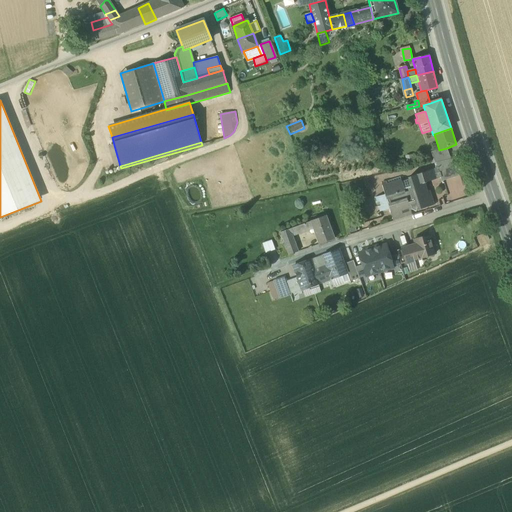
[(114,168),(120,166),(114,145),(108,146),(114,168)]
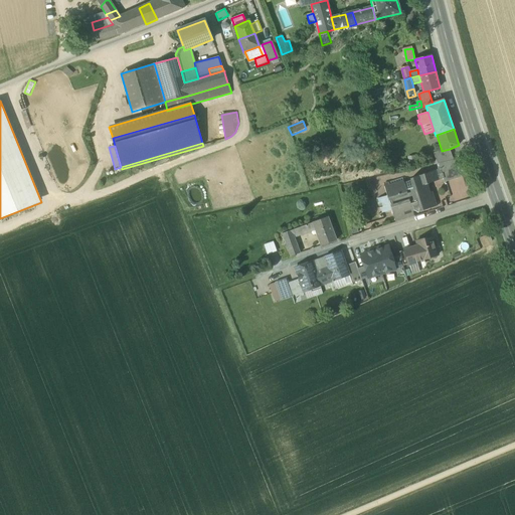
[(438,164),(439,164),(454,160),(450,149),(442,151),(434,154),(438,164)]
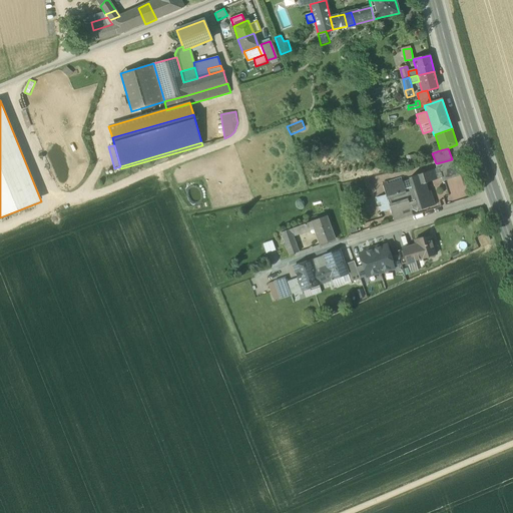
[(413,154),(406,156),(408,165),(415,164),(413,154)]
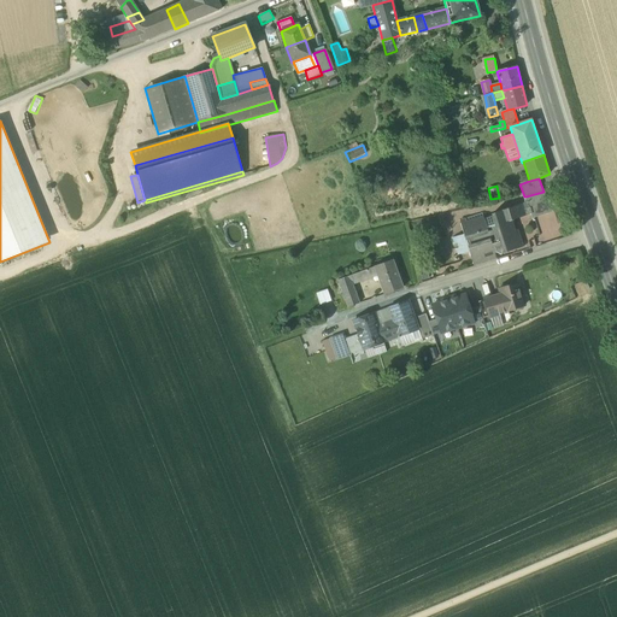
[(546,192),(544,192),(526,197),(529,209),(530,207),(533,215),(532,215),(533,219),(553,212),(546,192)]
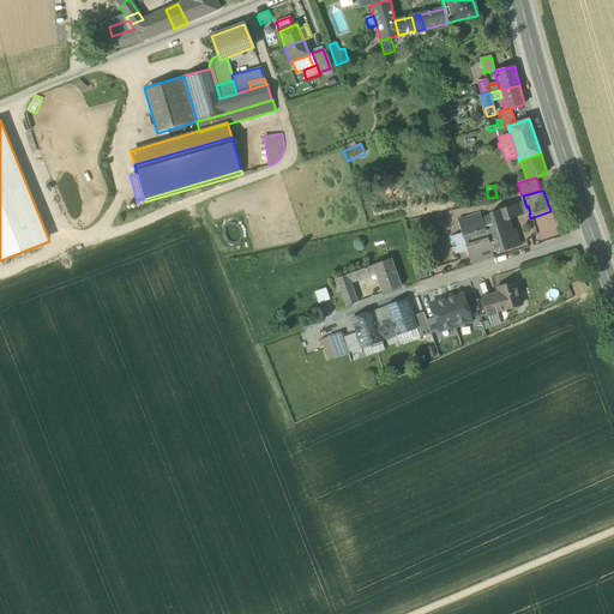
[(471,265),(494,258),(493,252),(494,252),(499,254),(501,250),(503,248),(504,252),(521,246),(516,228),(512,229),(510,220),(512,218),(529,214),(530,214),(528,206),(527,208),(522,209),(519,203),(492,212),(492,215),(482,218),(480,211),(479,212),(475,214),(474,214),(474,215),(469,216),(469,215),(468,216),(464,217),(462,217),(463,218),(467,229),(461,230),(462,234),(451,236),(449,238),(450,239),(451,242),(451,245),(456,244),(456,247),(452,248),(453,250),(455,253),(455,256),(456,254),(467,252),(471,265)]
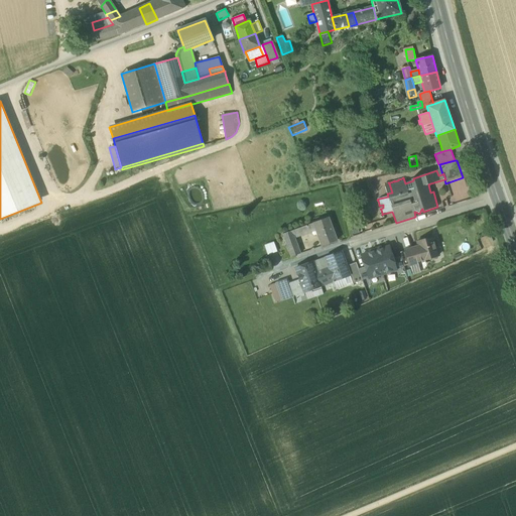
[(315,229),(321,246),(337,241),(329,218),(313,223),(315,229)]
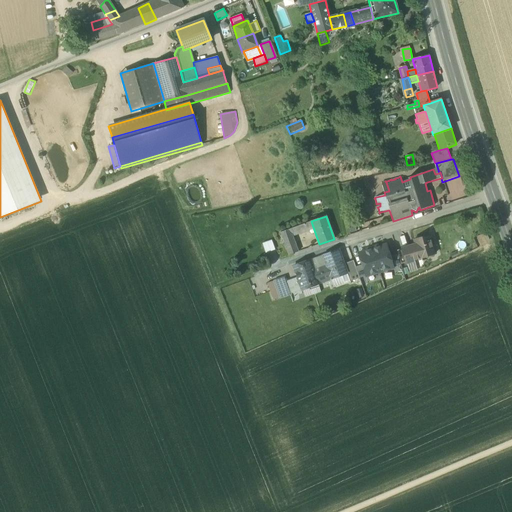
[(310,222),(290,229),(292,235),(313,227),(311,221),(310,221),(310,222)]
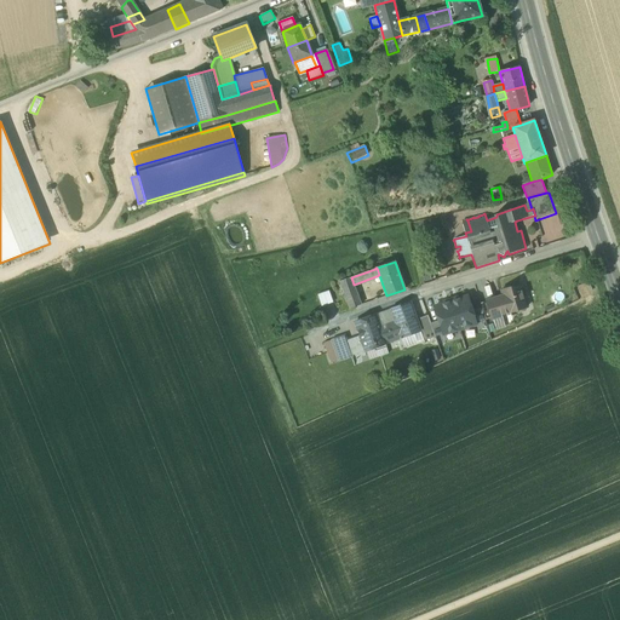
[(361,305),(354,285),(351,277),(340,281),(343,288),(350,309),(361,305)]
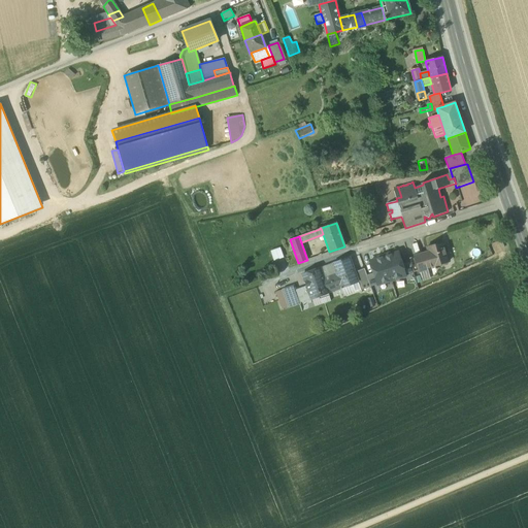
[(415,257),(419,271),(420,270),(427,268),(449,262),(449,261),(443,243),(443,242),(427,248),(427,249),(429,254),(416,258),(416,257),(415,257)]
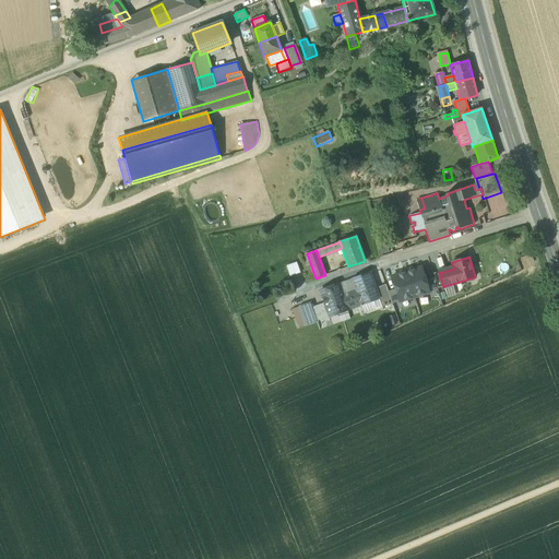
[(286,266),(289,277),(300,273),(297,262),(286,266)]
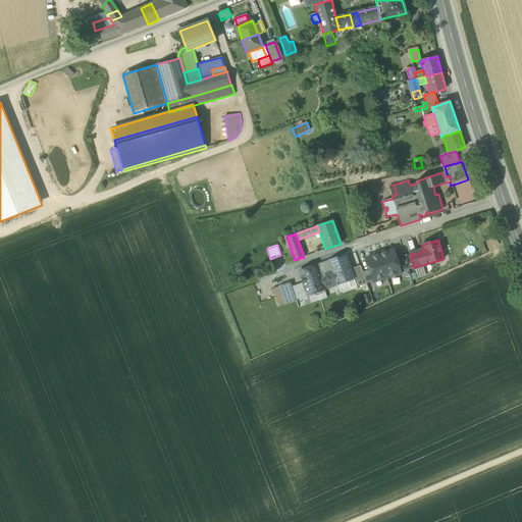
[(397,261),(394,250),(385,252),(385,253),(380,255),(387,277),(401,273),(397,261)]
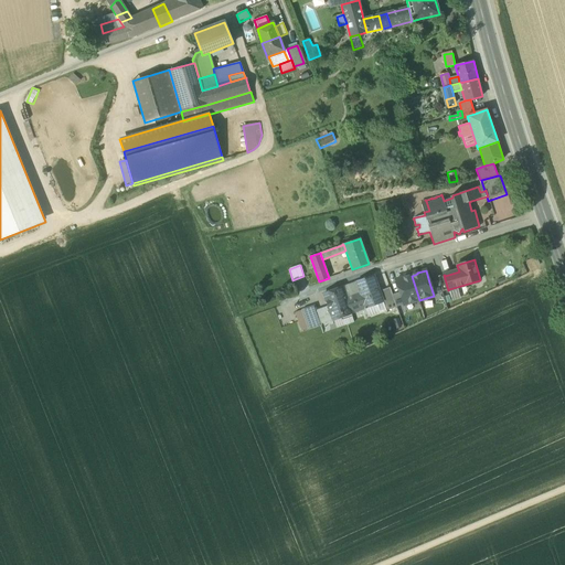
[(438,280),(443,291),(448,290),(444,275),(437,277),(438,280)]
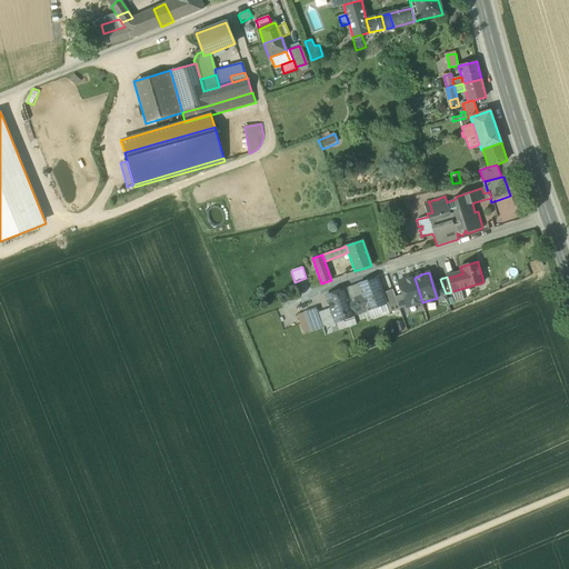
[(336,321),(336,322),(343,319),(346,316),(352,313),(353,316),(367,310),(385,305),(386,303),(382,293),(376,278),(343,289),(343,290),(336,293),(336,292),(326,296),(330,308),(336,321)]
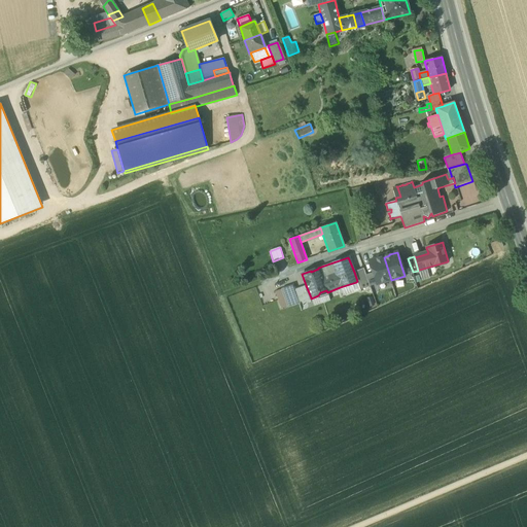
[(377,284),(391,280),(384,257),(379,258),(378,258),(370,260),(374,273),(377,284)]
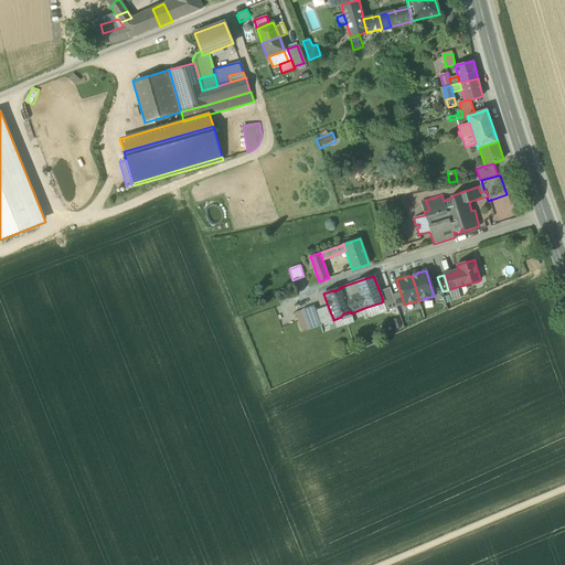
[(429,283),(434,296),(443,292),(443,291),(438,280),(429,283)]
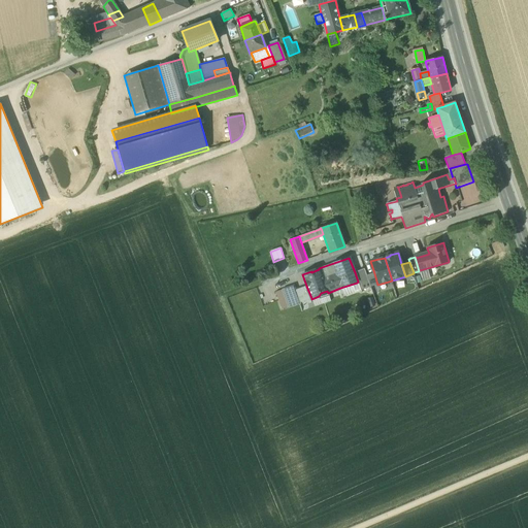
[(427,268),(420,270),(423,282),(430,279),(427,268)]
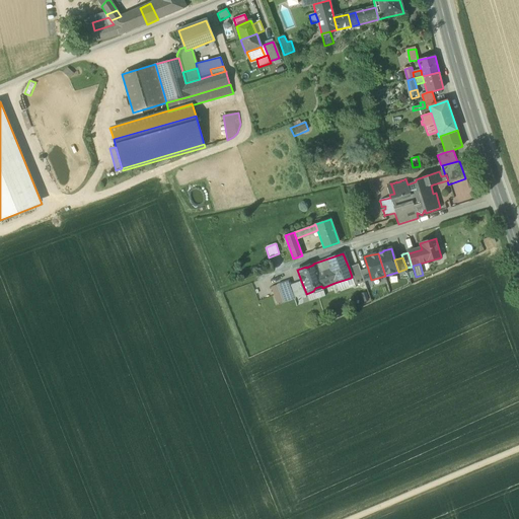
[(360,271),(358,265),(349,268),(352,277),(351,278),(354,285),(364,282),(360,271)]
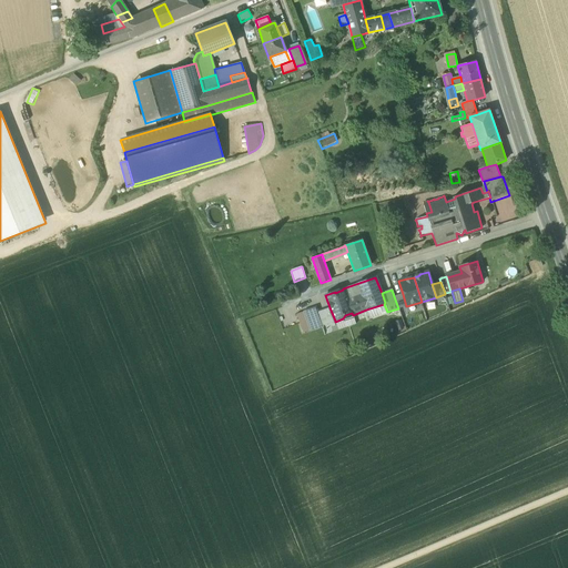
[(398,308),(406,306),(403,294),(394,296),(398,308)]
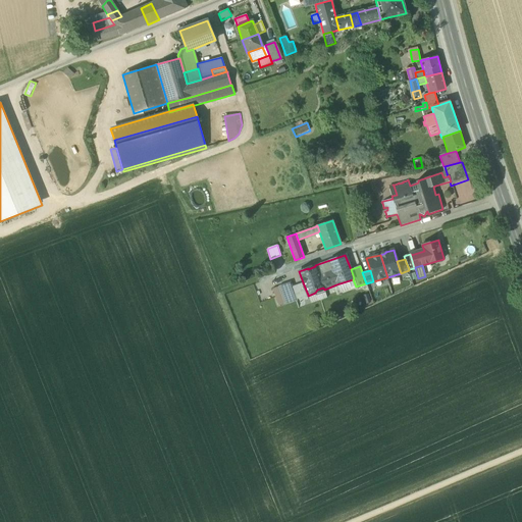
[(353,279),(336,284),(340,293),(356,286),(353,279)]
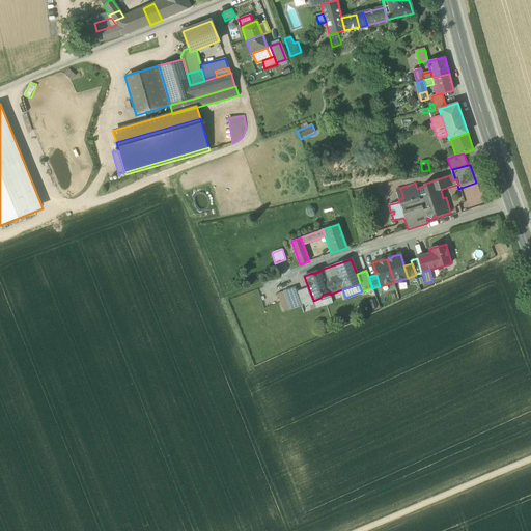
[(308,287),(297,291),(296,287),(284,291),(289,308),(290,310),(302,306),(302,304),(313,300),(308,287)]
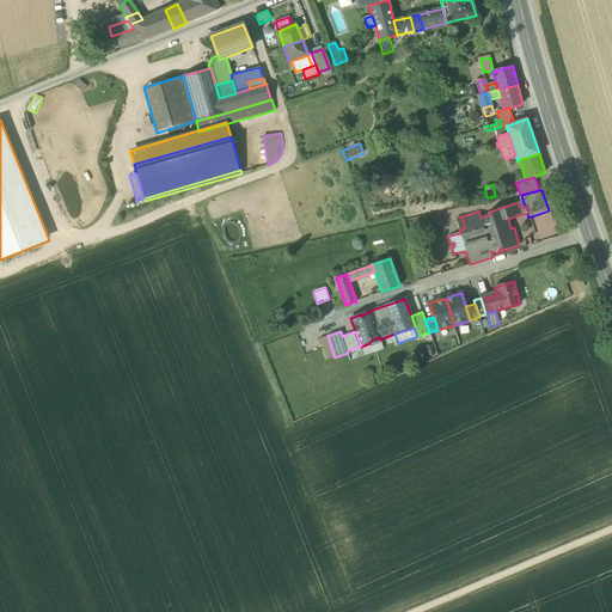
[(326,359),(334,355),(328,336),(319,338),(326,359)]
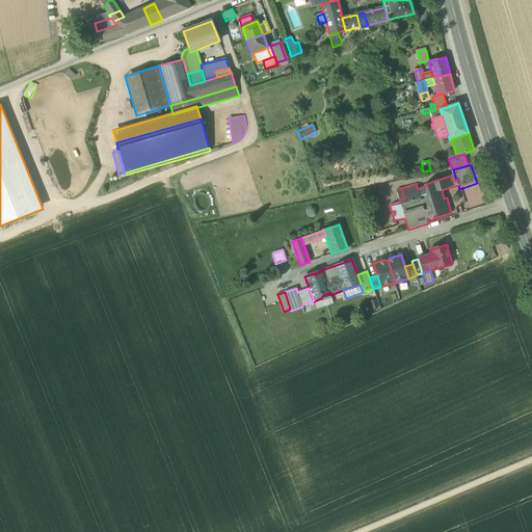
[(334,303),(330,295),(329,293),(323,295),(321,298),(314,301),(317,310),(334,303)]
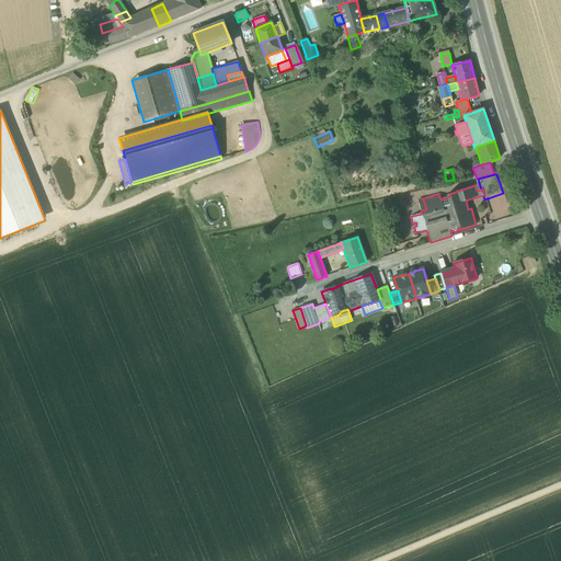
[(396,316),(390,318),(393,327),(399,324),(396,316)]
